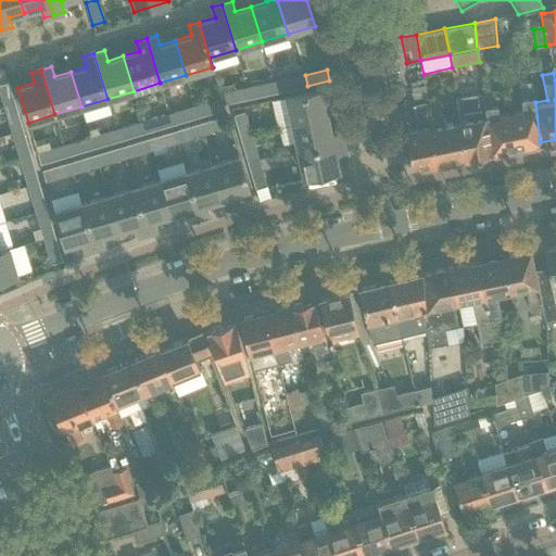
[(288,77),(273,80),(275,92),(291,89),(288,77)]
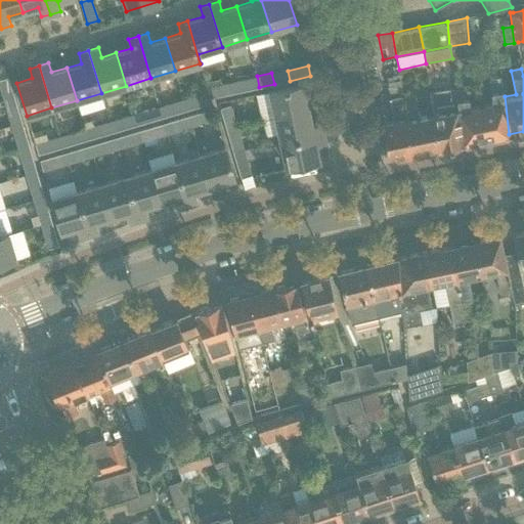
[(257,76),(236,81),(238,92),(259,87),(257,76)]
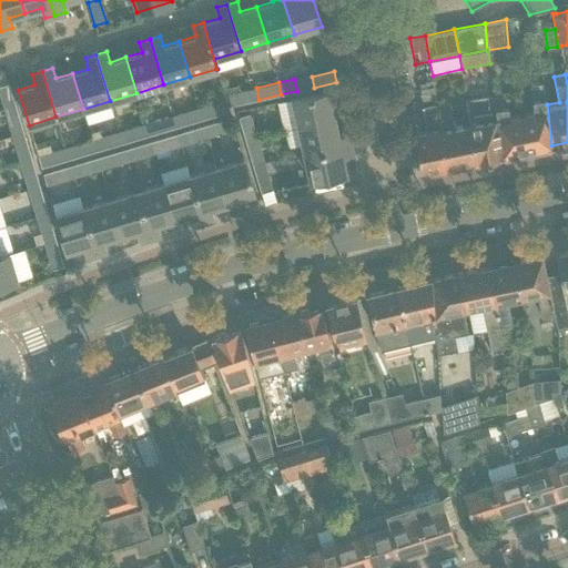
[(0,85),(0,94),(4,109),(16,105),(9,83),(0,85)]
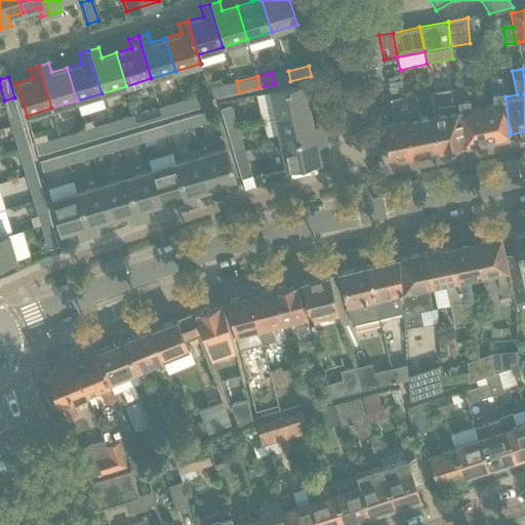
[(493,103),(483,106),(486,139),(493,138),(510,134),(506,96),(505,89),(502,79),(502,78),(490,79),(493,103)]
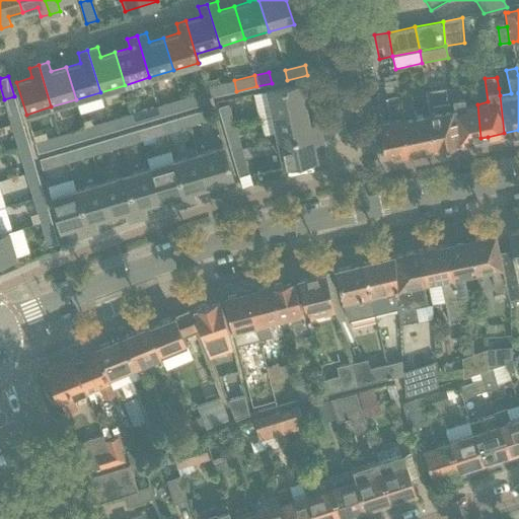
[(267,90),(272,116),(305,108),(302,93),(312,91),(310,81),(267,90)]
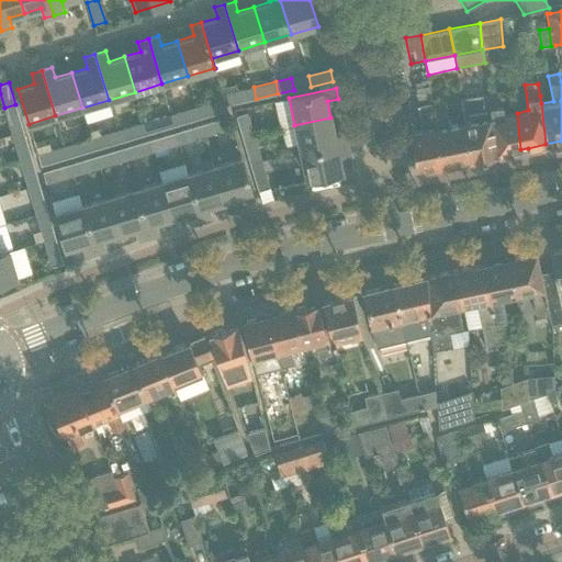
[(245,89),(222,93),(225,105),(247,101),(245,89)]
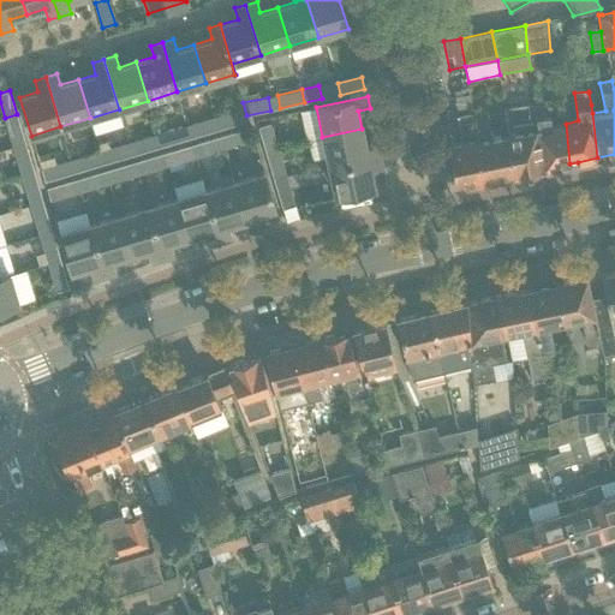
[(549,101),(535,103),(535,109),(536,109),(543,169),(569,163),(566,124),(553,126),(549,101)]
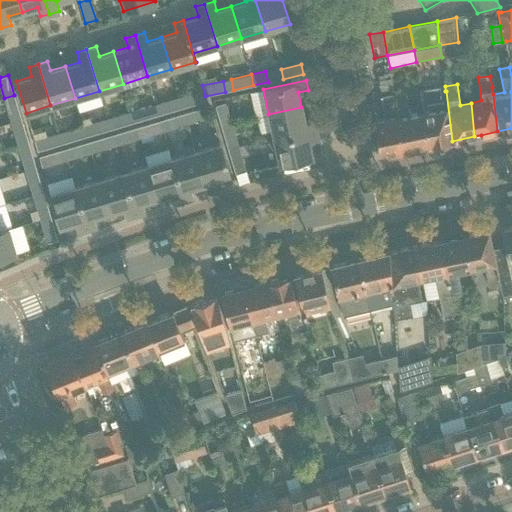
[(422,101),(424,110),(428,146),(452,141),(446,91),(445,91),(445,86),(420,91),(422,101)]
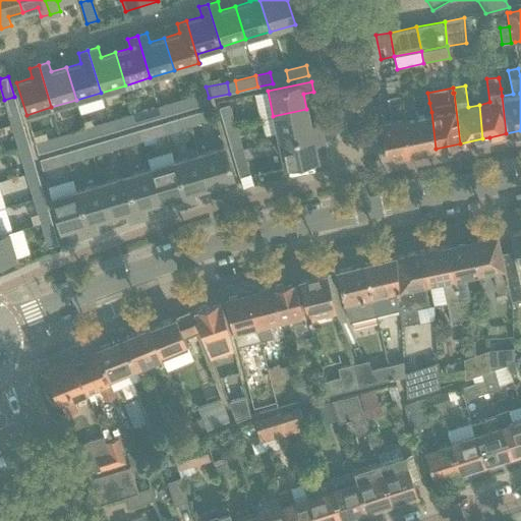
[(203,93),(183,99),(183,100),(186,110),(207,104),(204,94),(204,93),(203,93)]
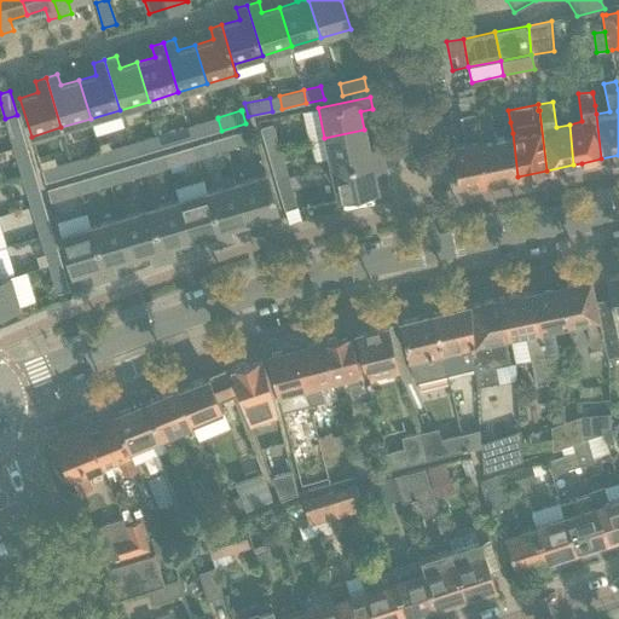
[(489,110),(476,113),(478,123),(476,123),(487,183),(518,177),(513,133),(495,138),(489,110)]
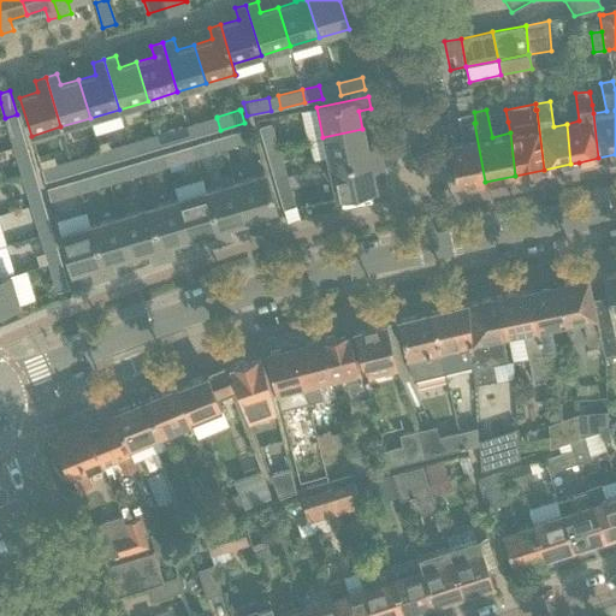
[(505,110),(498,111),(499,123),(508,122),(505,110)]
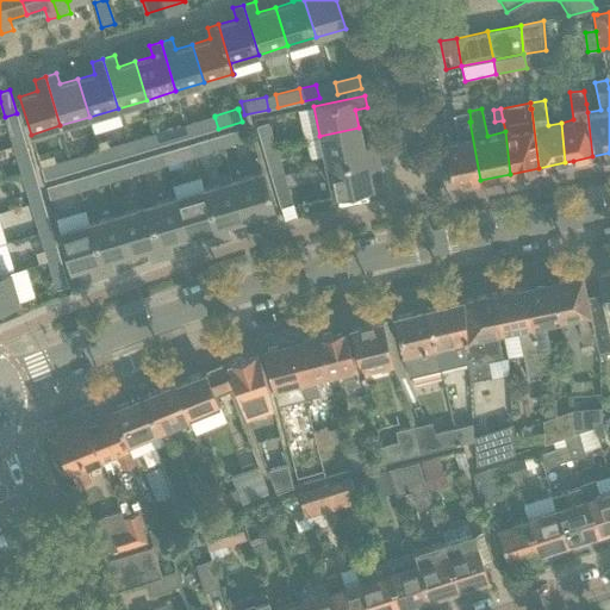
[(471,122),(470,111),(453,114),(458,141),(443,143),(453,186),(480,180),(470,122),(471,122)]
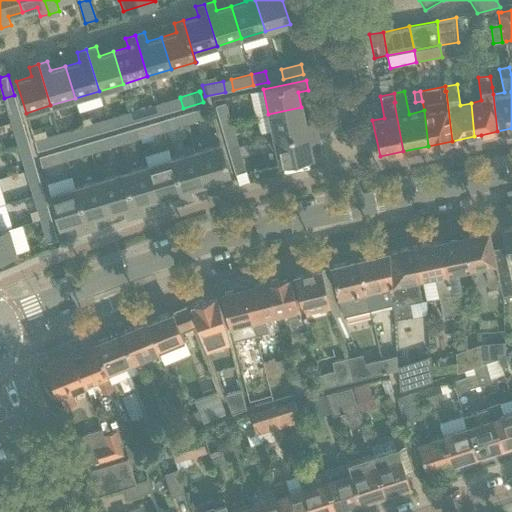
[(14,95),(4,98),(10,118),(20,115),(14,95)]
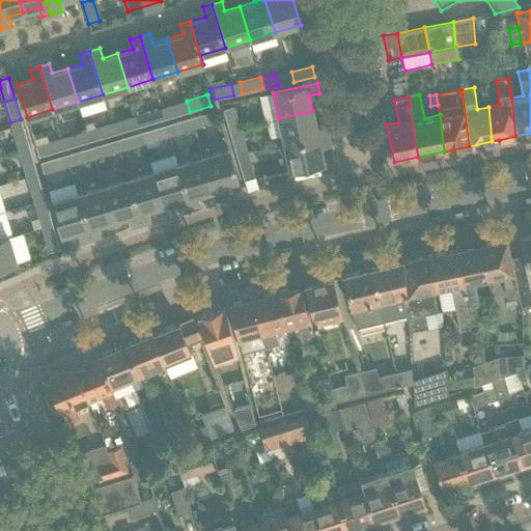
[(187,101),(165,107),(168,118),(190,112),(187,102),(187,101)]
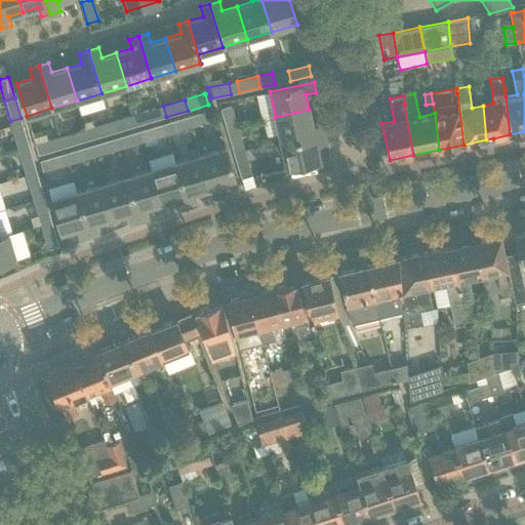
[(232,106),(220,109),(227,128),(237,125),(232,106)]
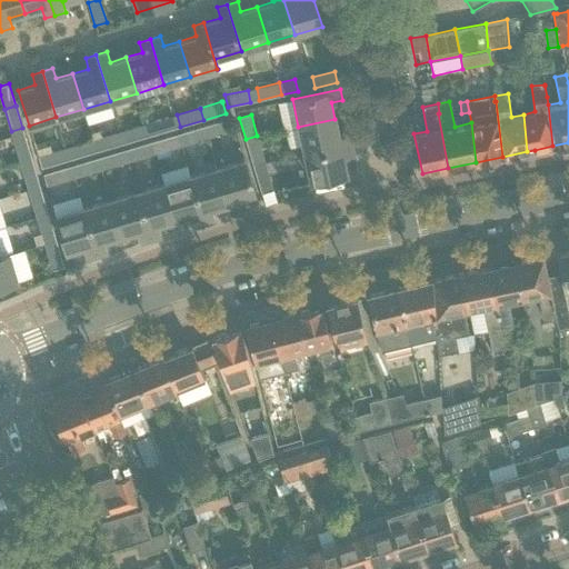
[(169,117),(146,123),(147,126),(149,136),(172,129),(169,117)]
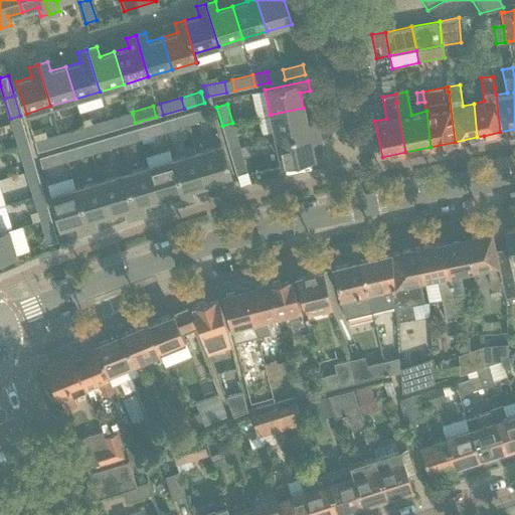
[(270,115),(276,140),(318,131),(316,121),(307,123),(303,108),(270,115)]
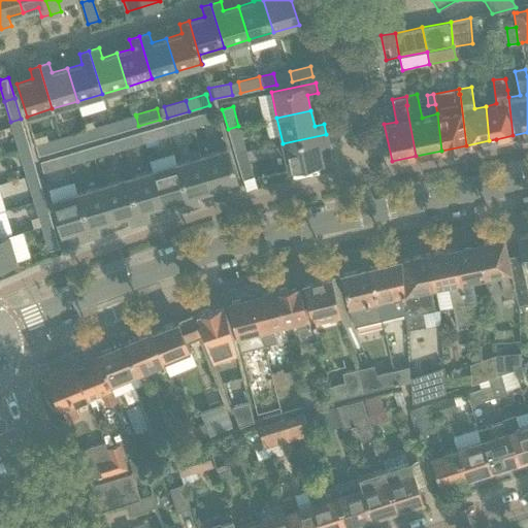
[(211,111),(191,118),(194,128),(215,122),(211,111)]
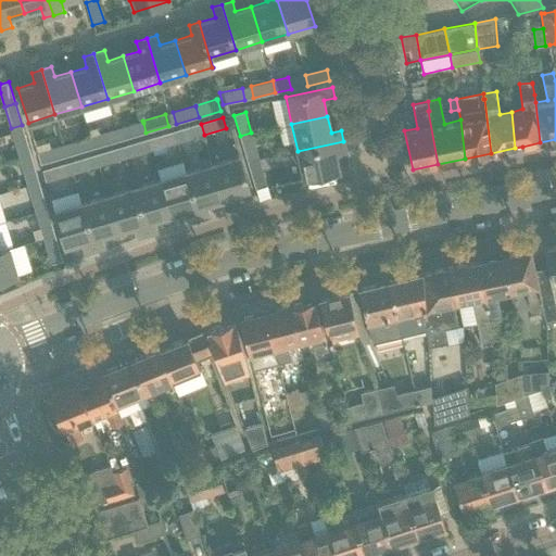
[(142,121),(121,127),(122,129),(124,139),(146,133),(143,123),(142,121)]
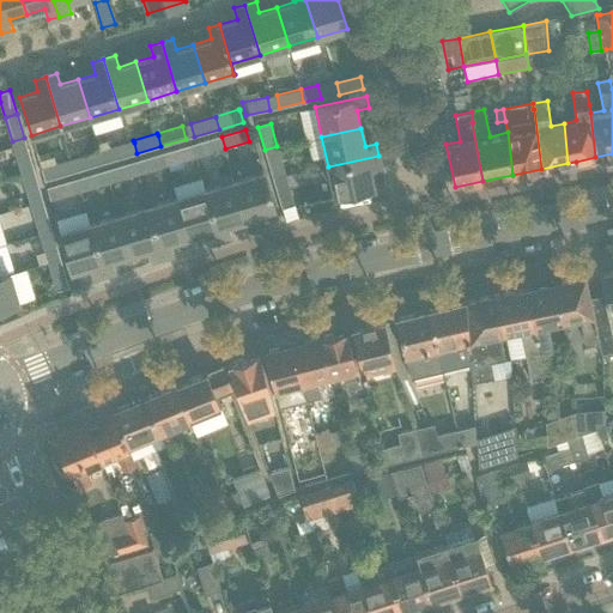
[(222,137),(196,144),(200,156),(225,149),(222,137)]
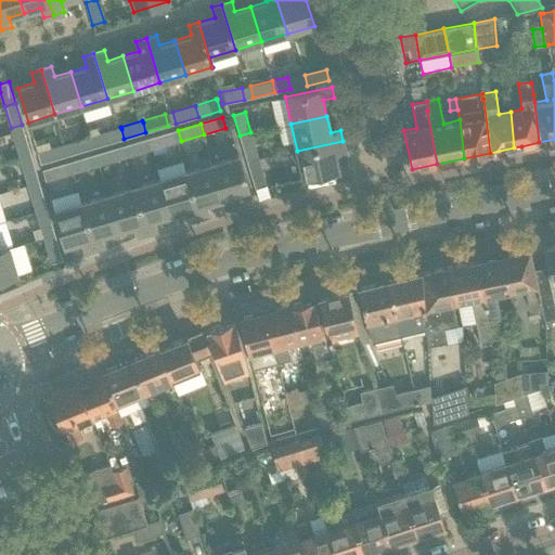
[(112,130),(90,137),(90,138),(93,149),(116,142),(112,130)]
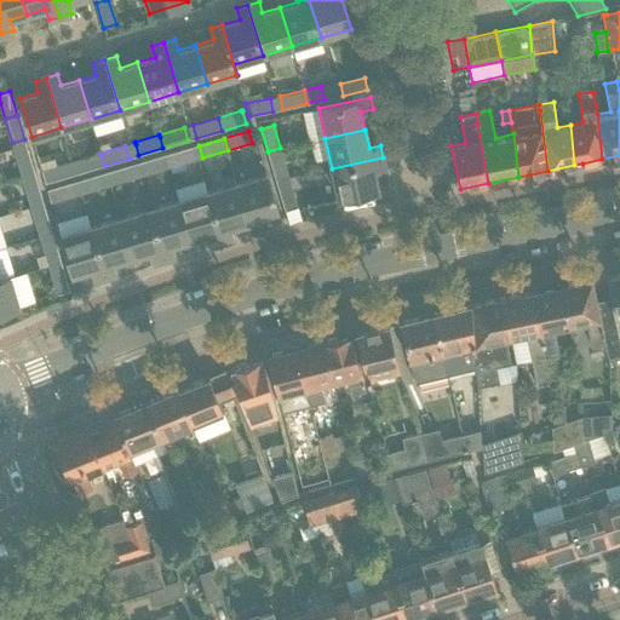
[(190,148),(166,156),(170,167),(194,160),(190,148)]
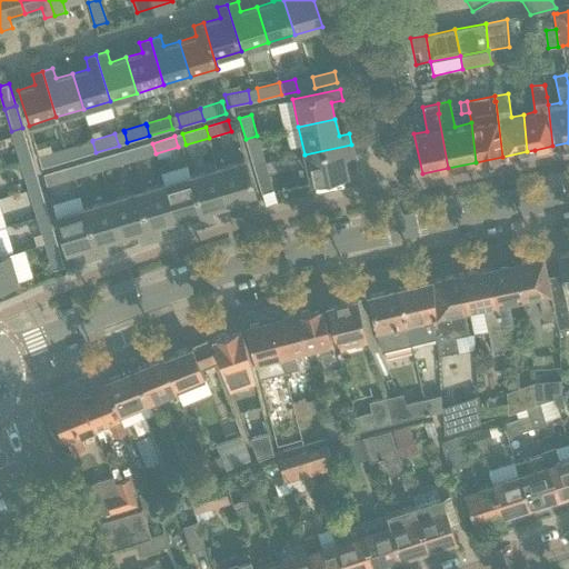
[(257,136),(246,139),(252,160),(263,157),(257,136)]
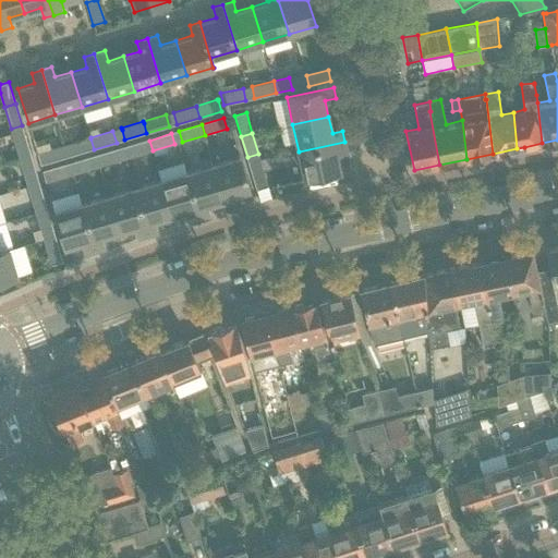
[(24,136),(13,140),(19,160),(31,157),(24,136)]
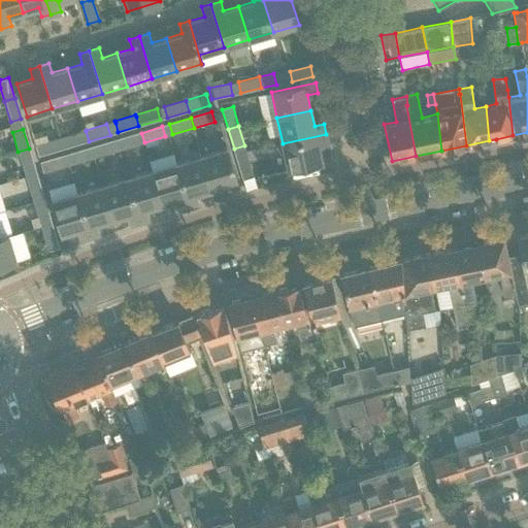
[(86,130),(64,136),(68,147),(89,141),(86,131),(86,130)]
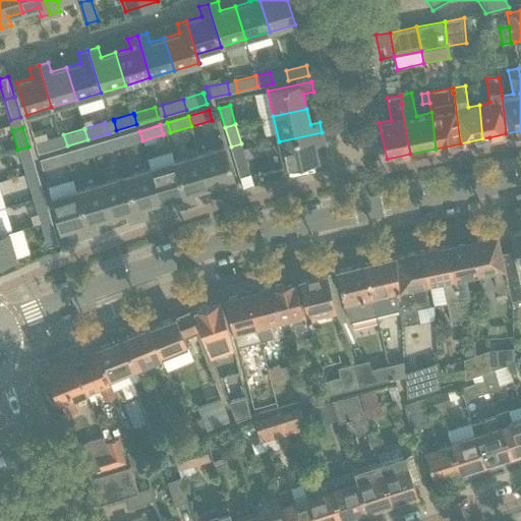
[(139,131),(118,137),(121,148),(142,140),(139,131)]
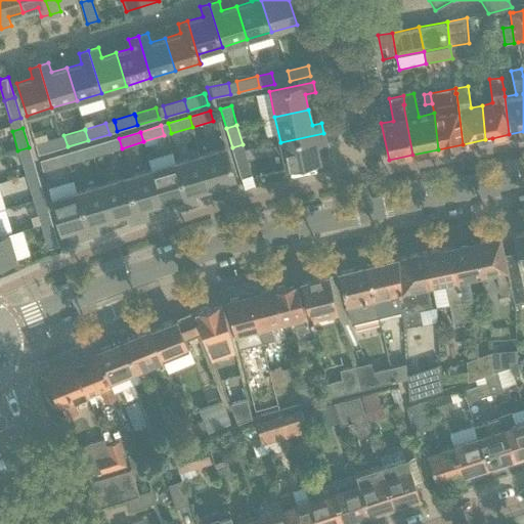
[(323,133),(280,142),(286,168),(319,161),(315,144),(325,142),(323,133)]
